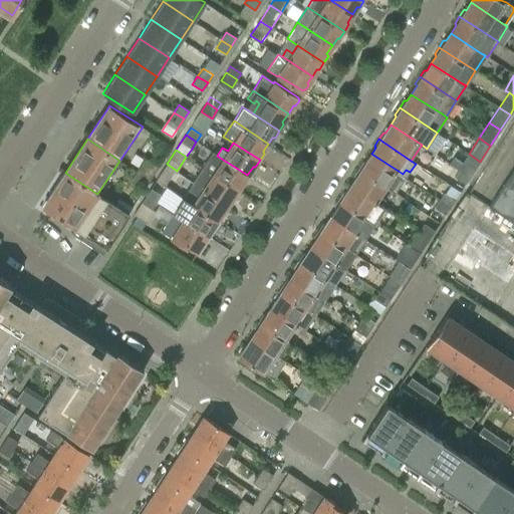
[(247,175),(217,156),(212,152),(203,166),(240,190),(244,184),(243,181),(247,175)]
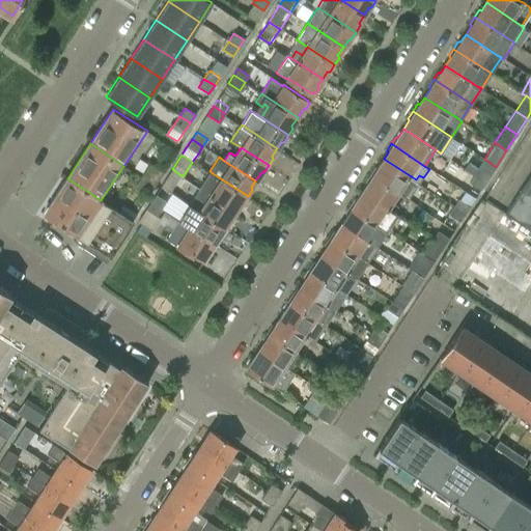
[(414,182),(416,179),(384,159),(379,168),(375,168),(370,174),(398,193),(408,199),(418,184),(414,182)]
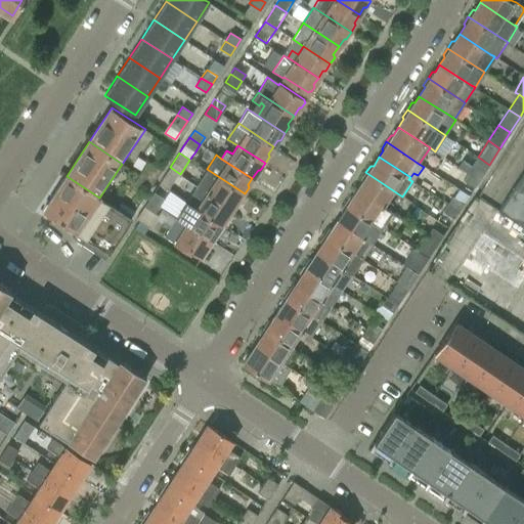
[(457,167),(468,173),(479,180),(484,173),(489,165),(478,157),(477,157),(471,165),(463,160),(457,167)]
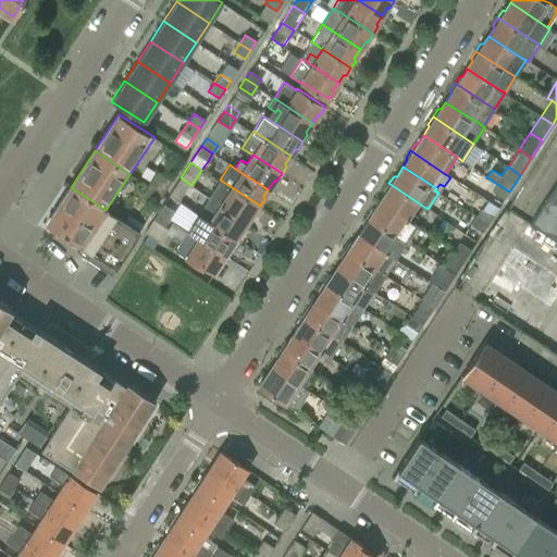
[(162,195),(171,181),(157,172),(147,185),(162,195)]
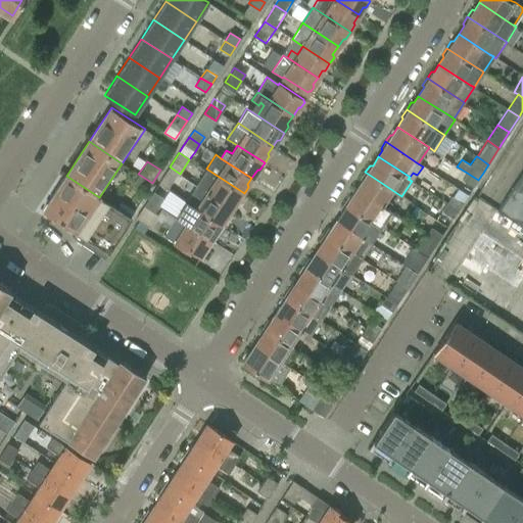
[(179,176),(180,174),(170,167),(158,183),(168,189),(177,175),(179,176)]
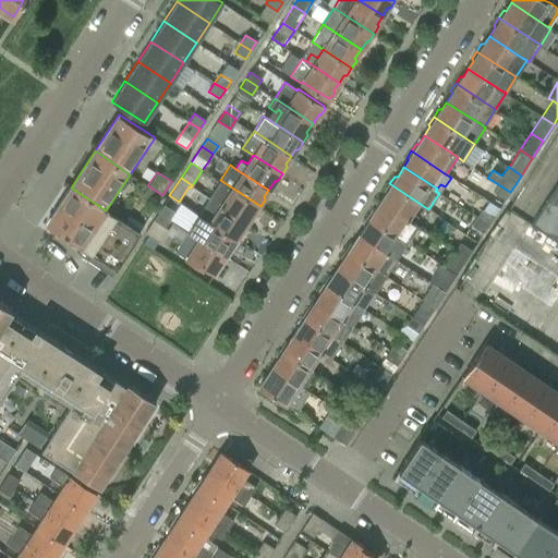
[(220,180),(209,197),(247,221),(253,214),(255,214),(261,206),(220,180)]
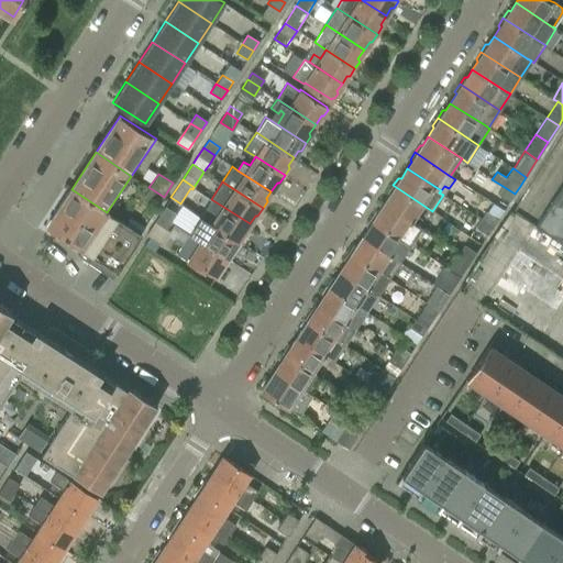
[(562,181),(534,225),(562,243),(562,181)]
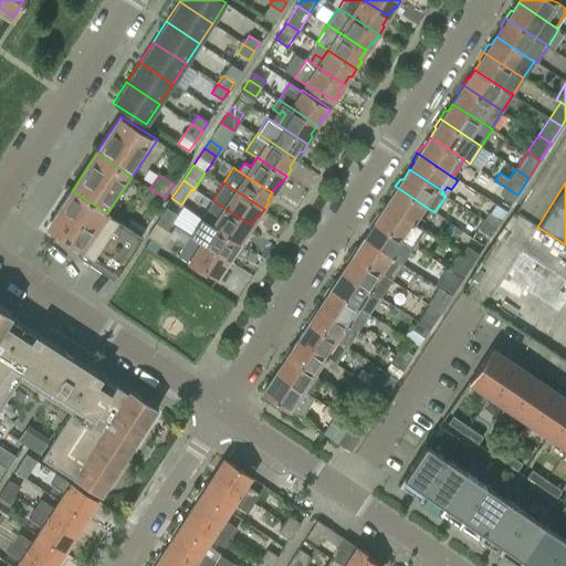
[(391,196),(385,207),(419,228),(420,227),(423,221),(417,217),(425,206),(395,186),(390,194),(391,196)]
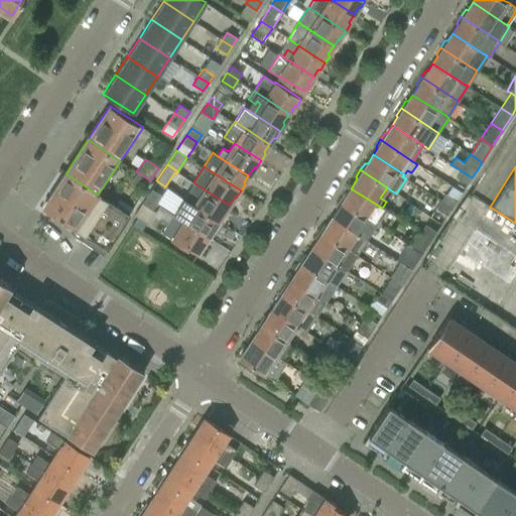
[(467,184),(472,177),(461,170),(456,177),(467,184)]
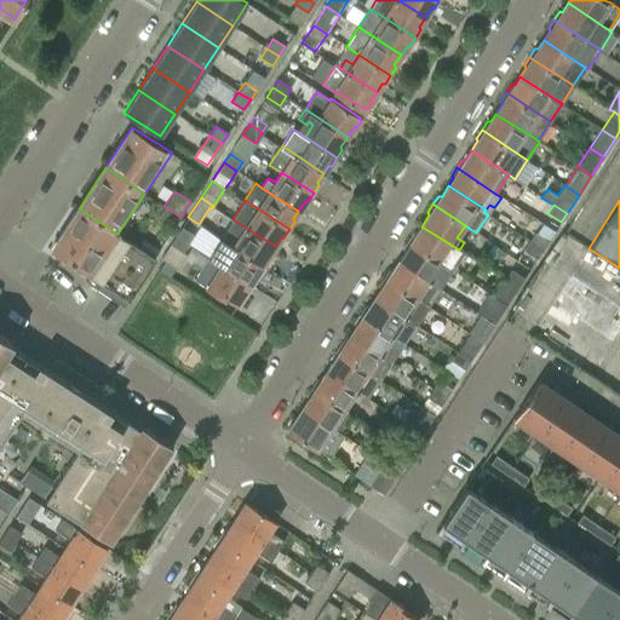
[(181,217),(164,206),(159,214),(174,225),(181,217)]
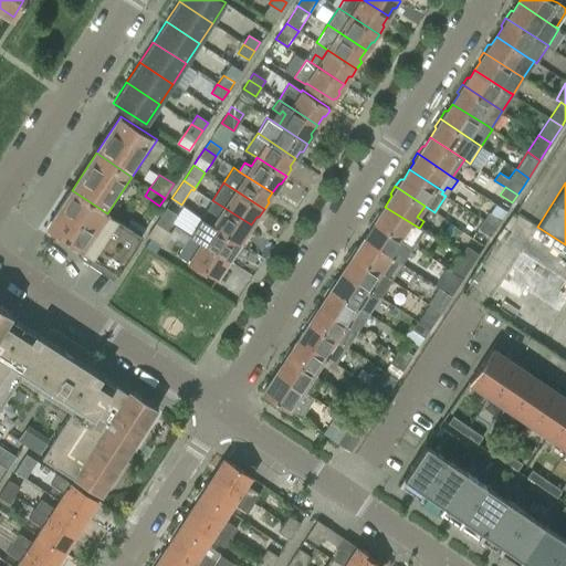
[(107,213),(72,190),(48,228),(82,250),(77,257),(114,280),(142,237),(107,215),(107,213)]
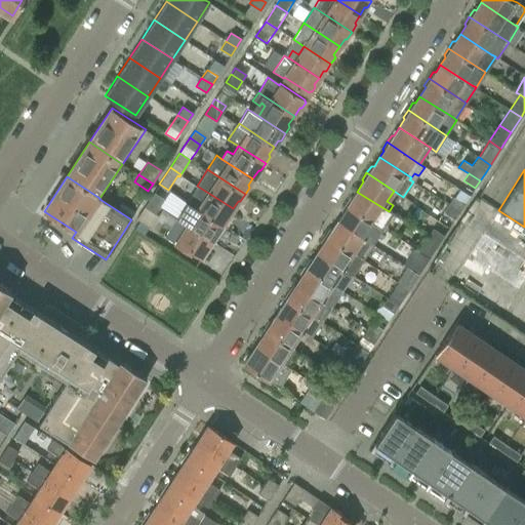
[(228,216),(233,208),(197,186),(187,201),(225,226),(229,218),(228,216)]
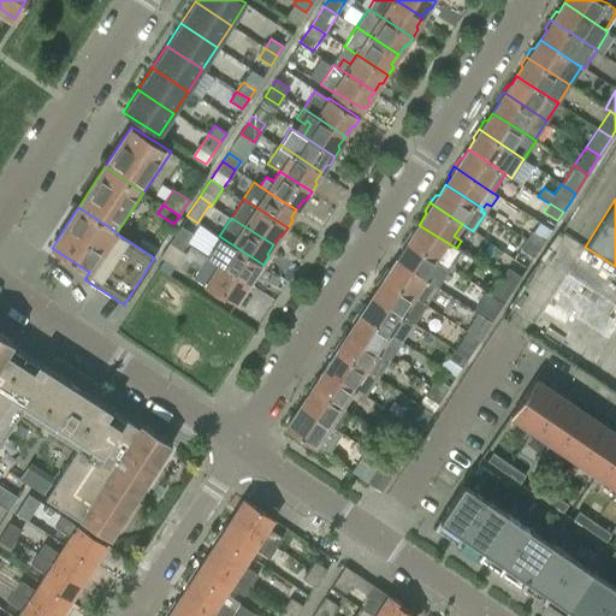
[(538,221),(527,238),(539,248),(552,230),(538,221)]
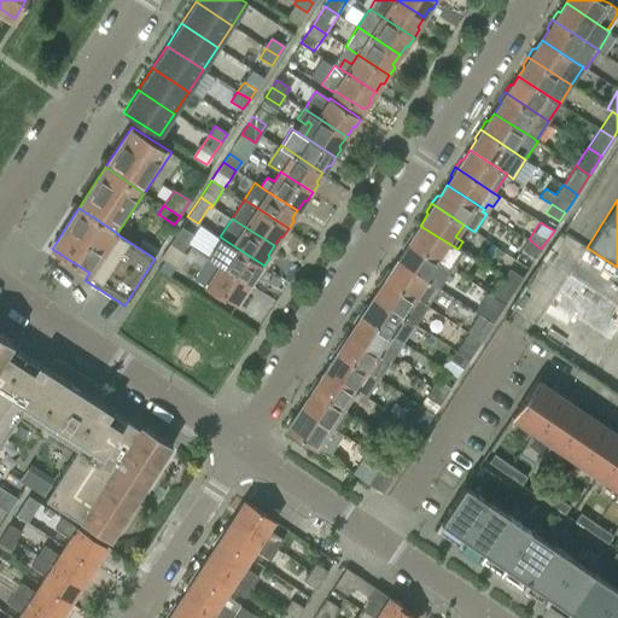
[(176,233),(190,242),(193,234),(181,226),(176,233)]
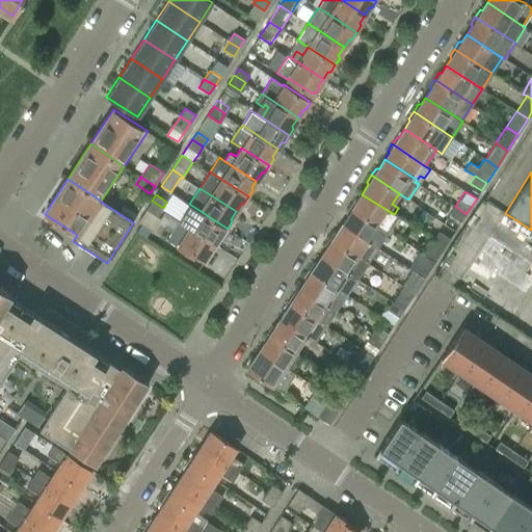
[(395,213),(394,214),(362,194),(357,201),(354,201),(350,208),(388,233),(398,216),(395,213)]
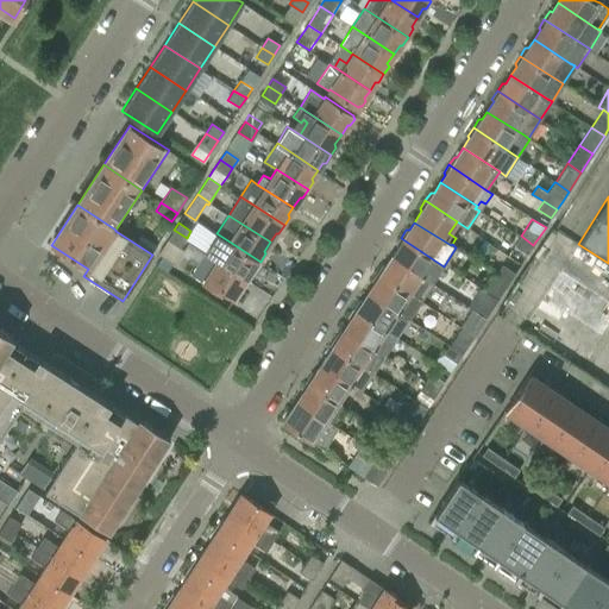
[(187,238),(174,230),(167,240),(180,249),(187,238)]
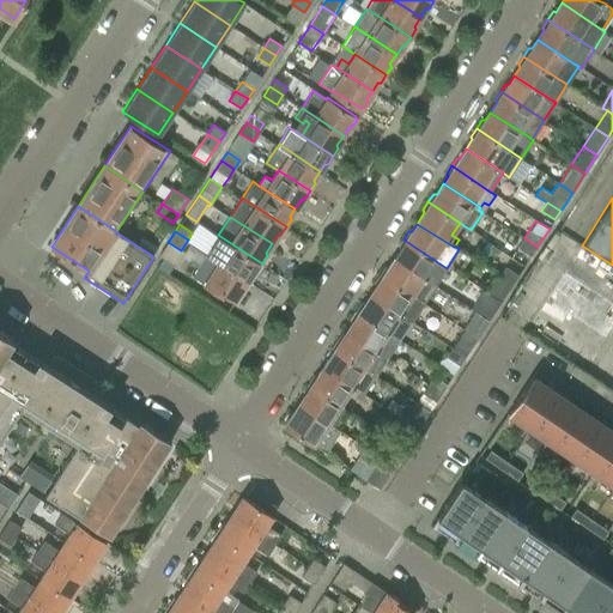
[(218,235),(207,253),(248,279),(253,272),(256,272),(262,263),(218,235)]
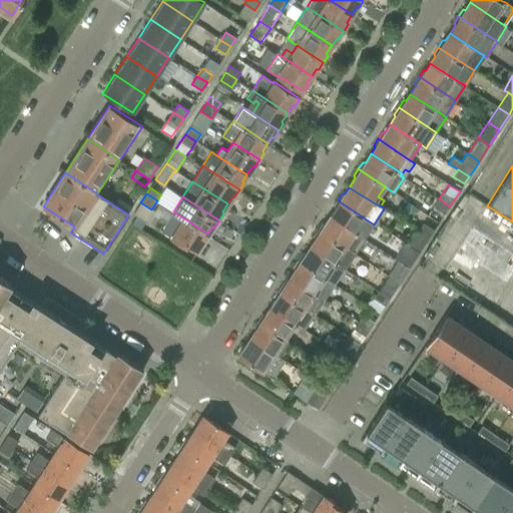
[(439,222),(449,206),(439,198),(428,215),(439,222)]
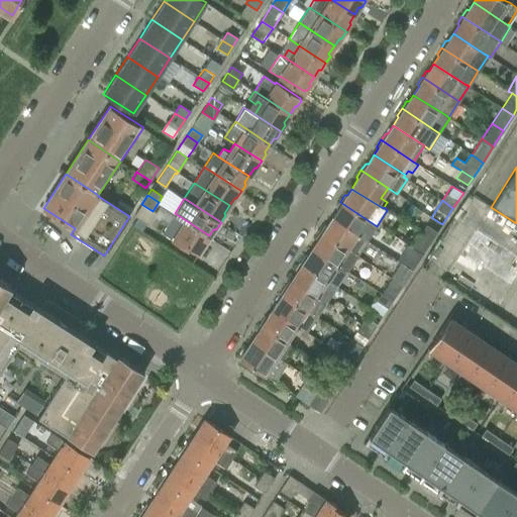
[(332,218),(364,238),(367,240),(377,226),(340,202),(335,208),(337,211),(332,218)]
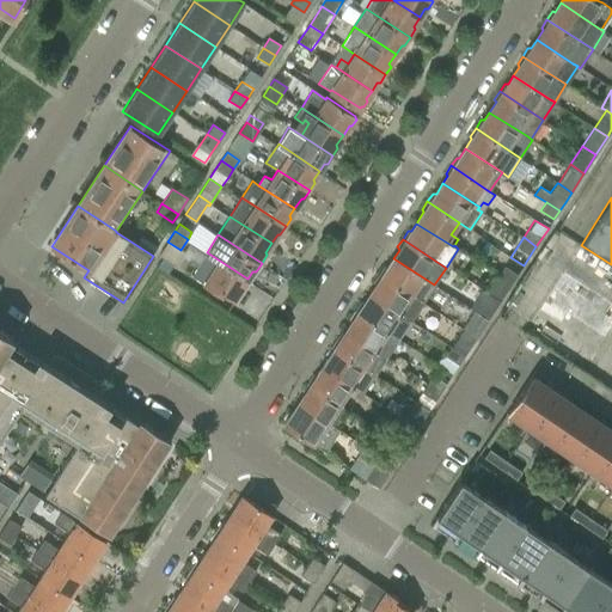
[(242,288),(248,279),(207,252),(193,274),(204,282),(221,294),(224,291),(236,298),(236,297),(239,297),(243,291),(242,288)]
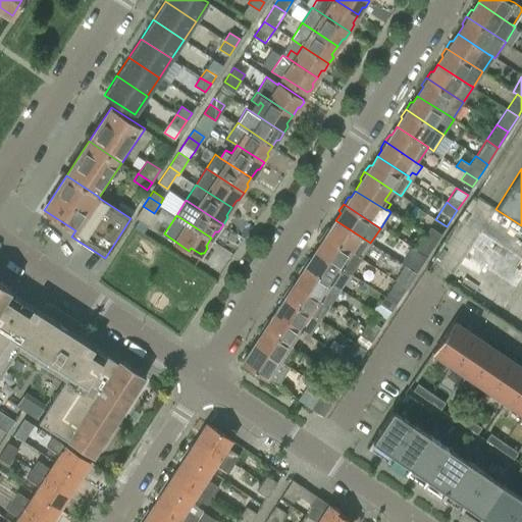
[(370,243),(367,241),(335,220),(330,228),(327,228),(323,236),(360,259),(370,243)]
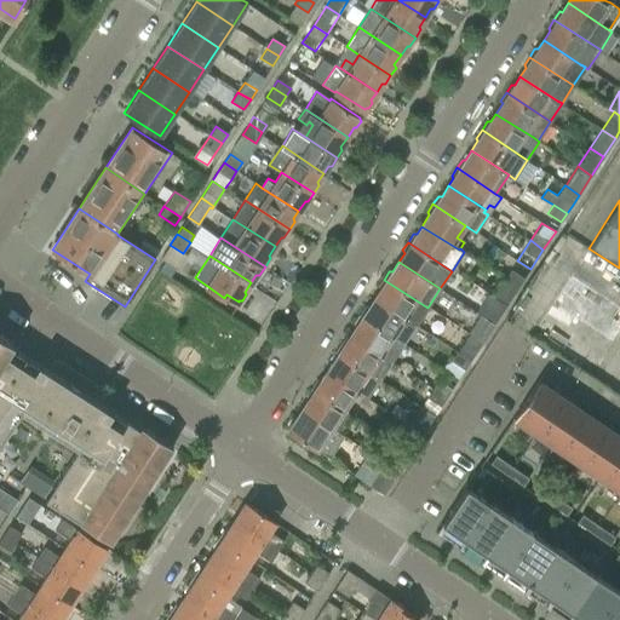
[(511,270),(504,280),(517,288),(523,279),(511,270)]
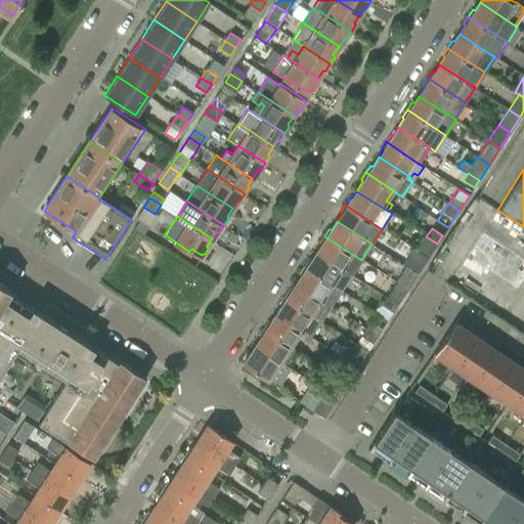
[(321,246),(316,253),(347,274),(350,276),(361,260),(324,236),(319,243),(321,246)]
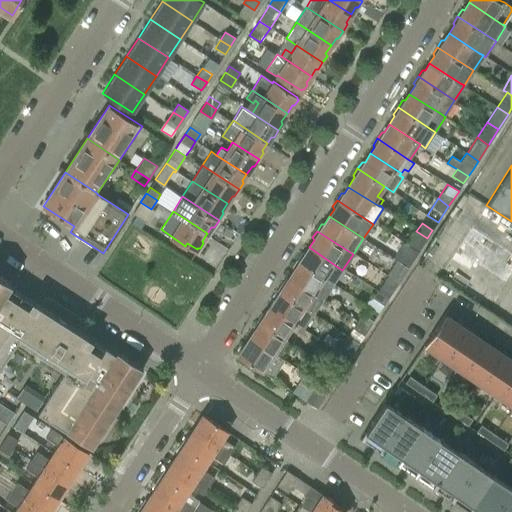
[(418,252),(427,238),(416,231),(407,245),(418,252)]
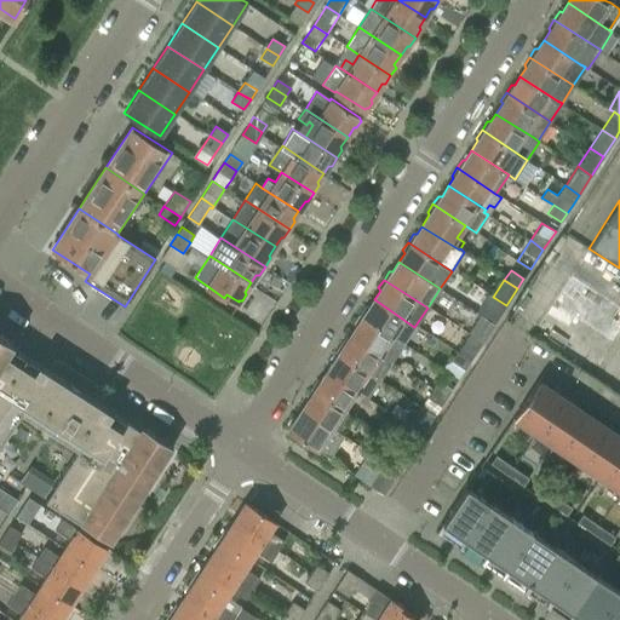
[(494,325),(500,315),(506,305),(493,297),(488,293),(476,313),(481,316),(494,325)]
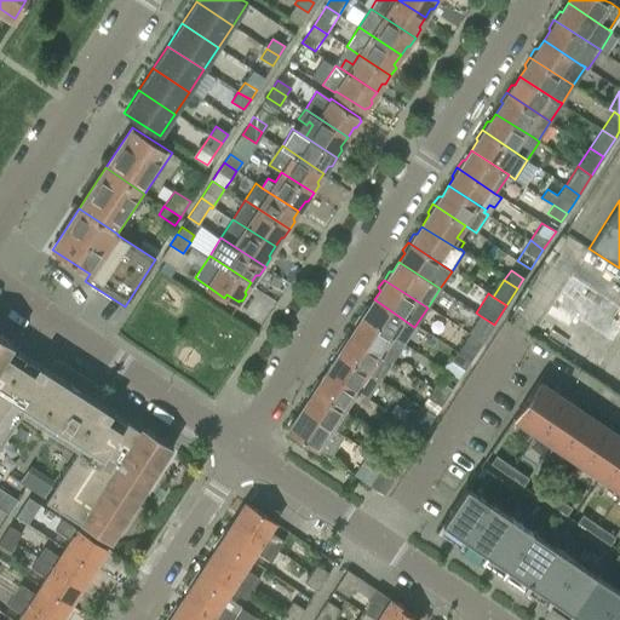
[(414,327),(411,325),(374,299),(368,308),(366,306),(360,315),(391,337),(399,326),(411,333),(414,327)]
